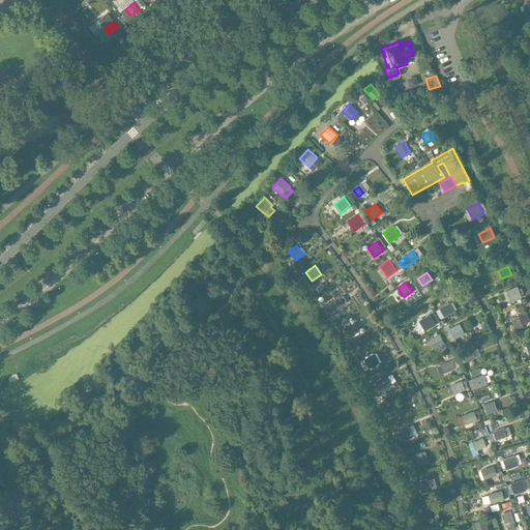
[(520,297),(516,287),(505,291),(509,301),(520,297)]
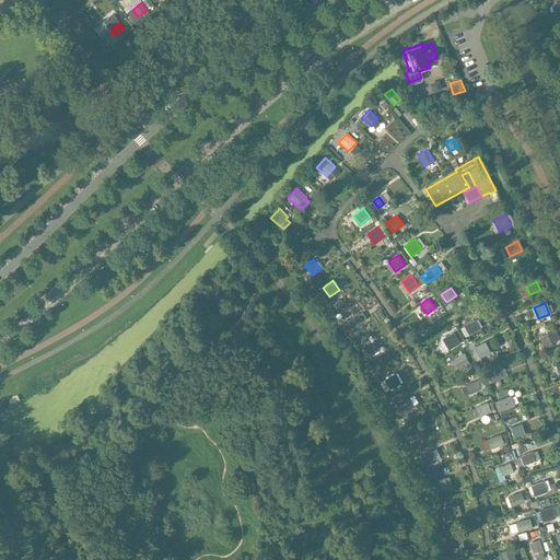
[(349,331),(364,321),(359,314),(345,324),(349,331)]
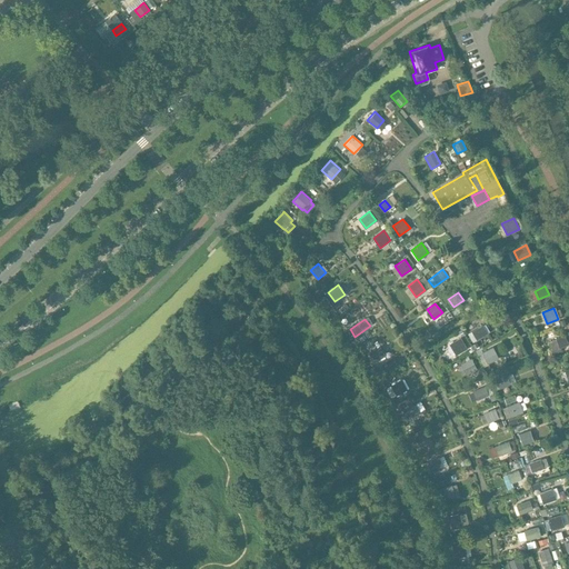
[(487,333),(482,325),(471,331),(476,339),(487,333)]
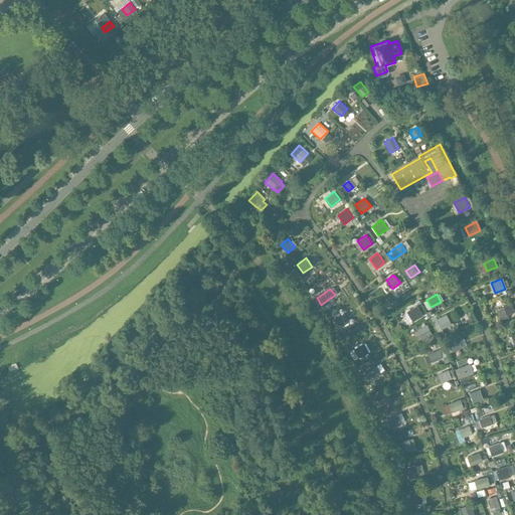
[(503,306),(505,315),(514,312),(511,303),(503,306)]
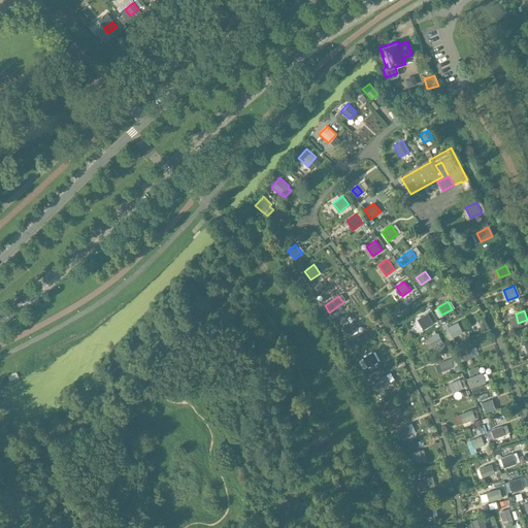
[(423,330),(433,324),(427,314),(418,319),(423,330)]
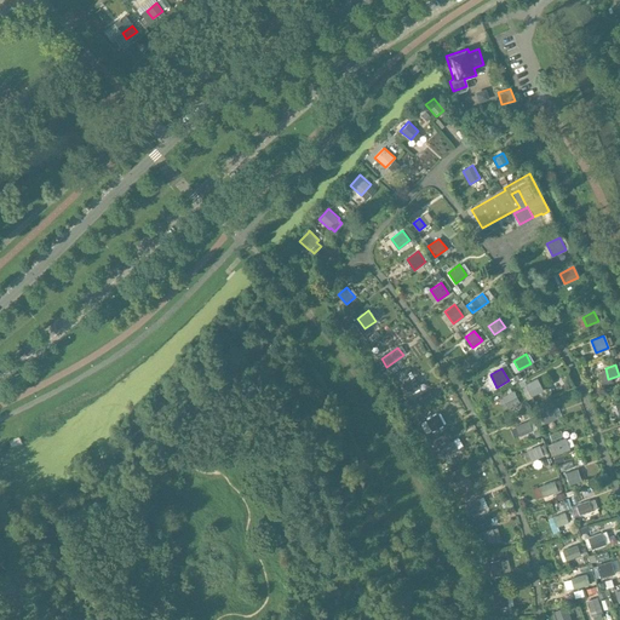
[(420,386),(415,378),(403,385),(409,395),(420,386)]
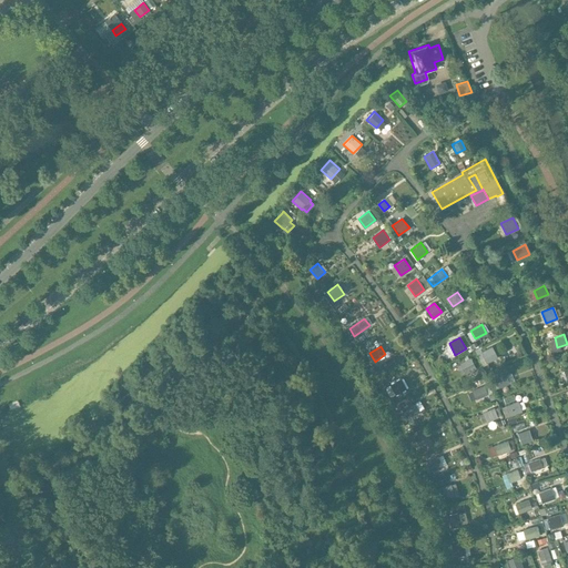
[(497,357),(492,346),(480,352),(486,363),(497,357)]
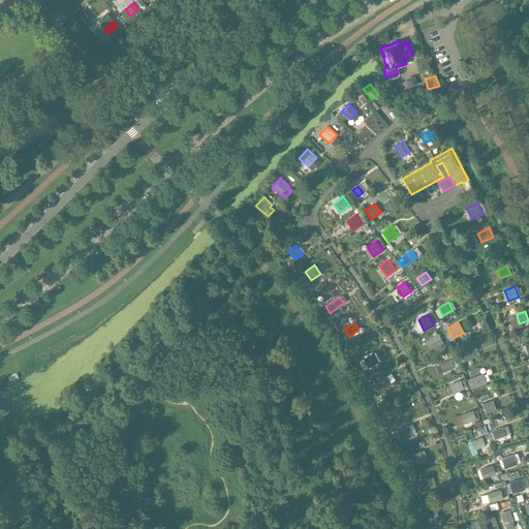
[(443,343),(438,333),(428,338),(429,340),(426,342),(430,349),(433,348),(433,349),(443,343)]
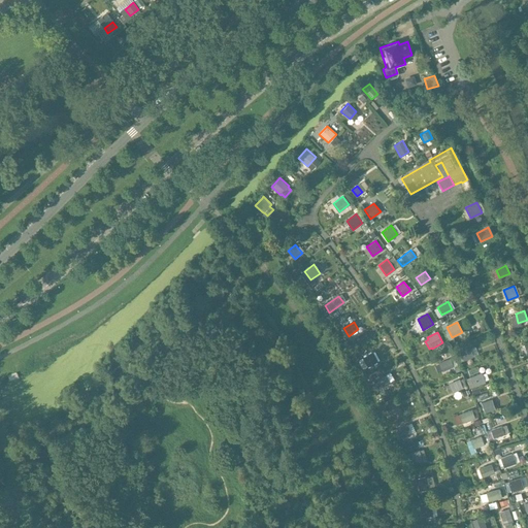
[(472,356),(469,348),(459,352),(462,360),(472,356)]
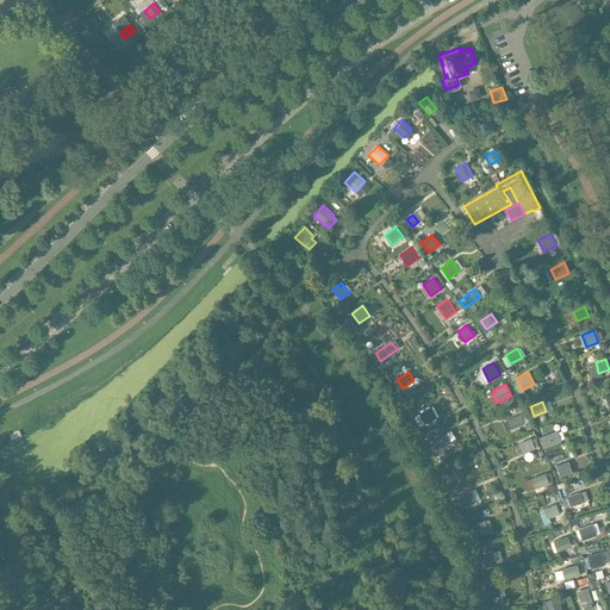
[(437,417),(431,408),(415,416),(419,427),(437,417)]
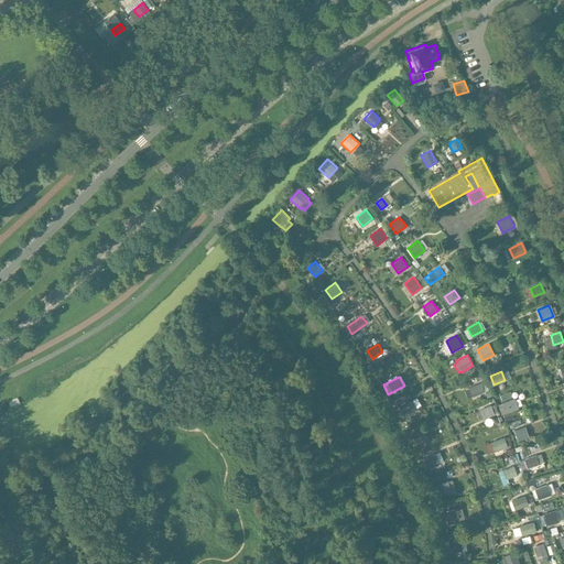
[(473,397),(485,392),(480,383),(468,388),(473,397)]
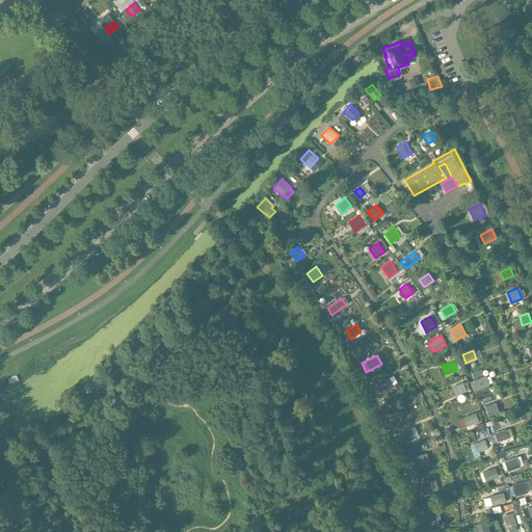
[(488,384),(484,375),(473,380),(477,389),(488,384)]
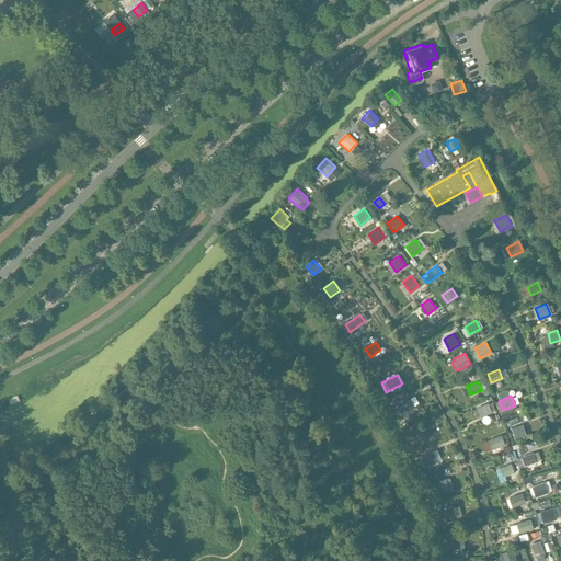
[(415,407),(410,398),(398,404),(402,413),(415,407)]
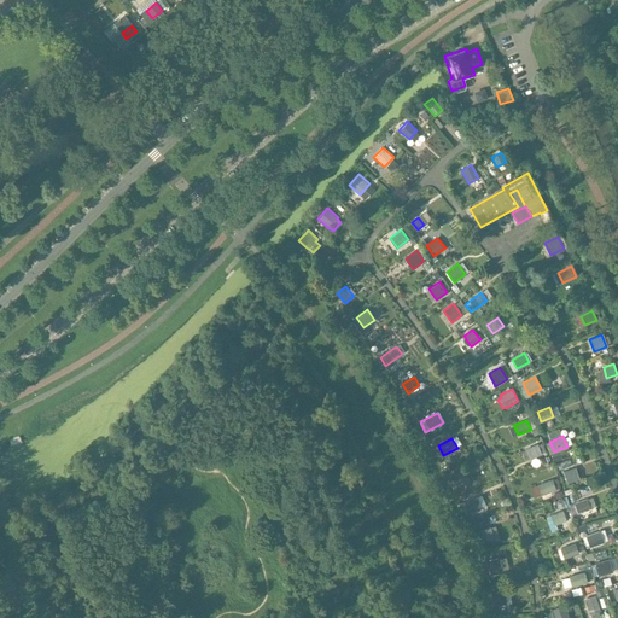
[(541,454),(537,443),(524,449),(529,459),(541,454)]
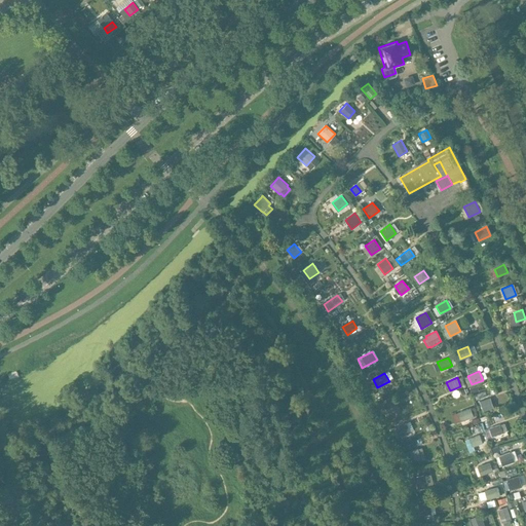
[(492,406),(489,397),(479,401),(482,409),(492,406)]
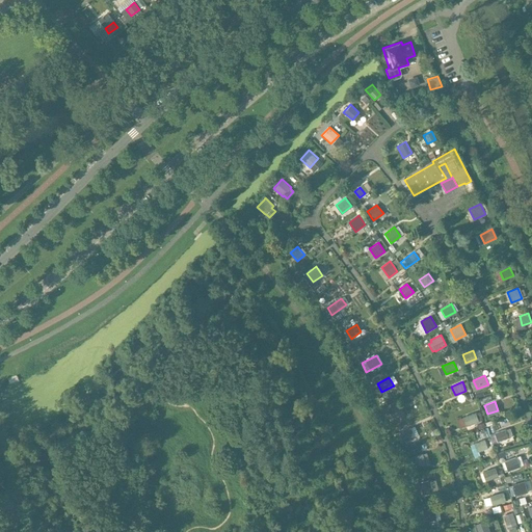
[(405,414),(400,403),(389,408),(394,419),(405,414)]
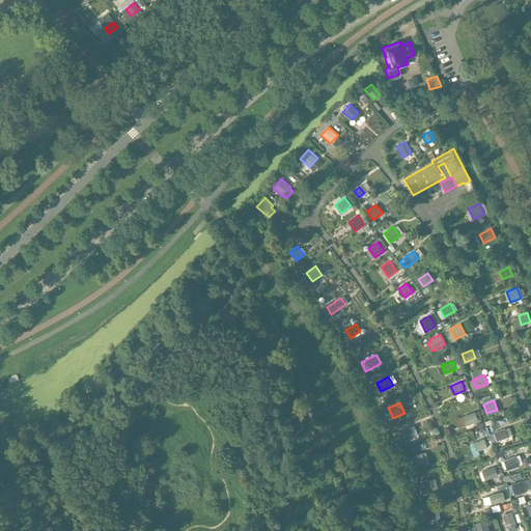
[(477,420),(474,412),(462,416),(465,424),(477,420)]
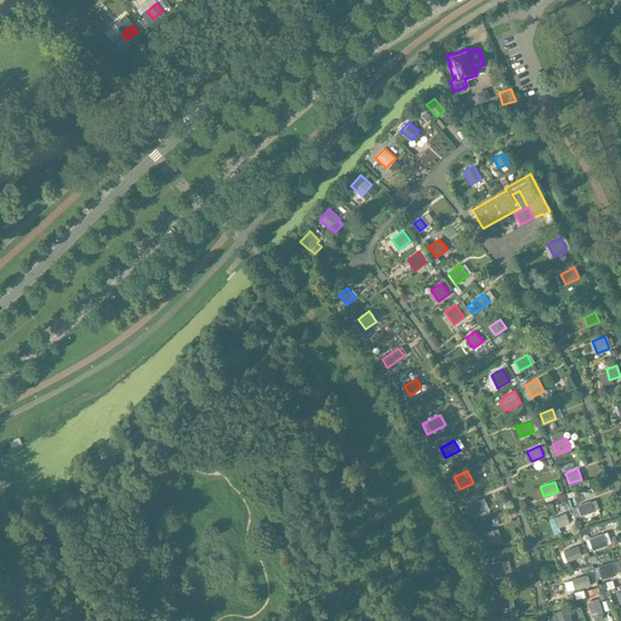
[(484,511),(480,499),(463,506),(467,518),(484,511)]
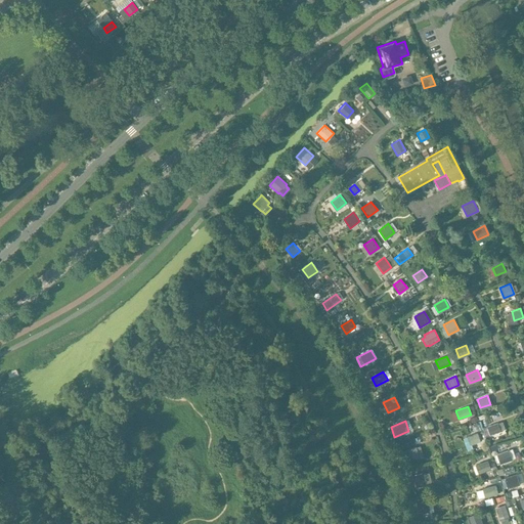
[(487,427),(490,435),(500,431),(497,423),(487,427)]
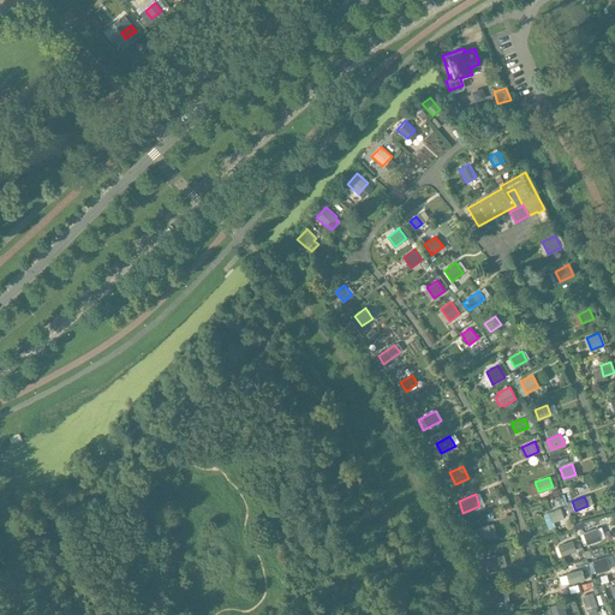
[(563,518),(560,508),(548,513),(551,523),(563,518)]
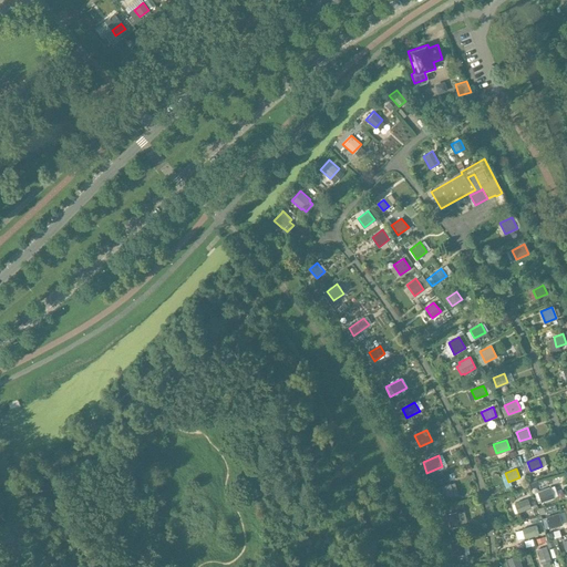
[(454,494),(451,484),(439,487),(442,498),(454,494)]
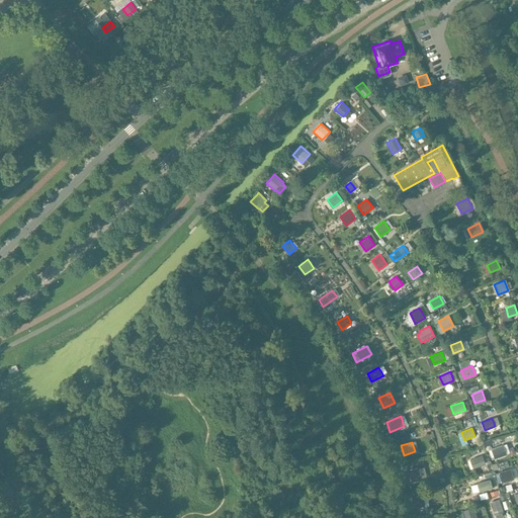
[(505,454),(502,445),(490,449),(494,458),(505,454)]
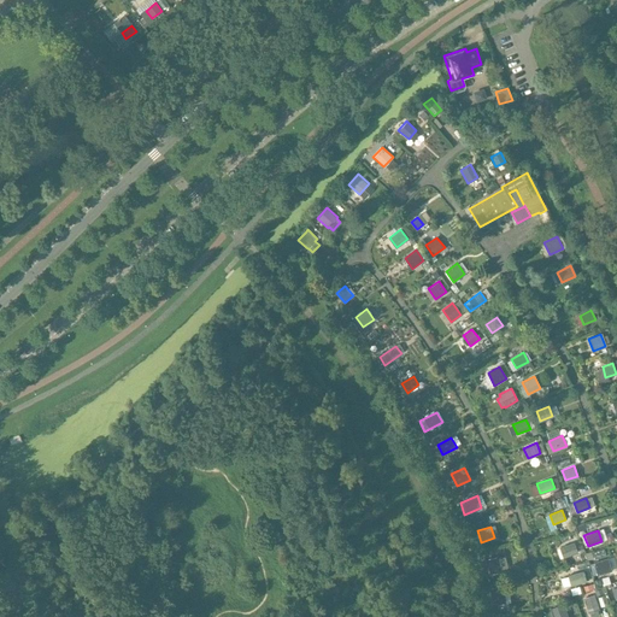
[(576,552),(574,542),(559,547),(563,557),(576,552)]
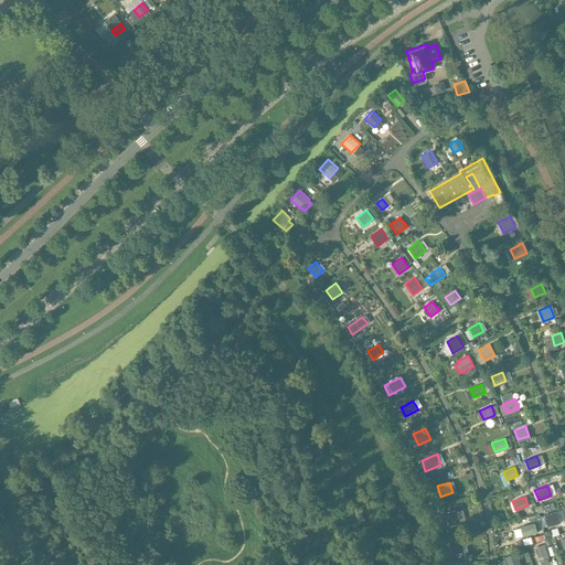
[(459,523),(456,510),(447,512),(449,525),(459,523)]
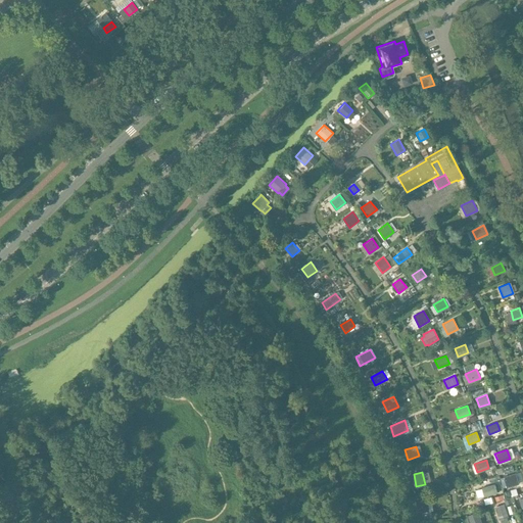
[(518,483),(515,474),(503,477),(506,487),(518,483)]
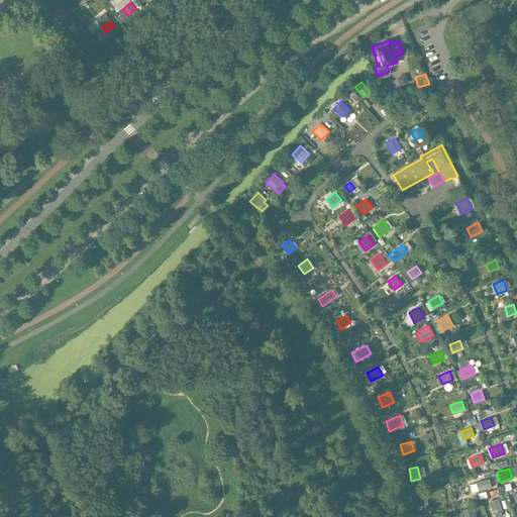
[(491,487),(489,479),(476,483),(478,491),(491,487)]
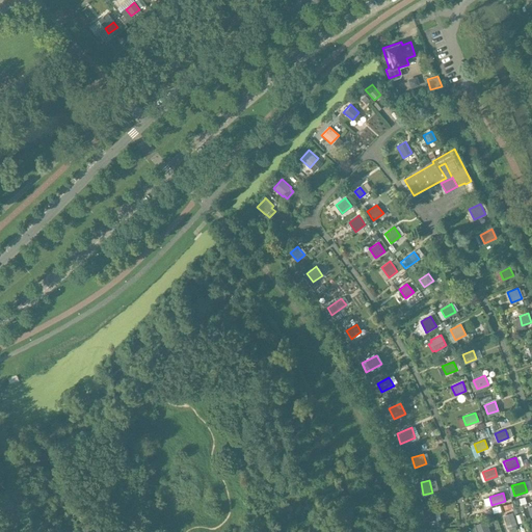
[(436,521),(435,510),(420,511),(421,522),(436,521)]
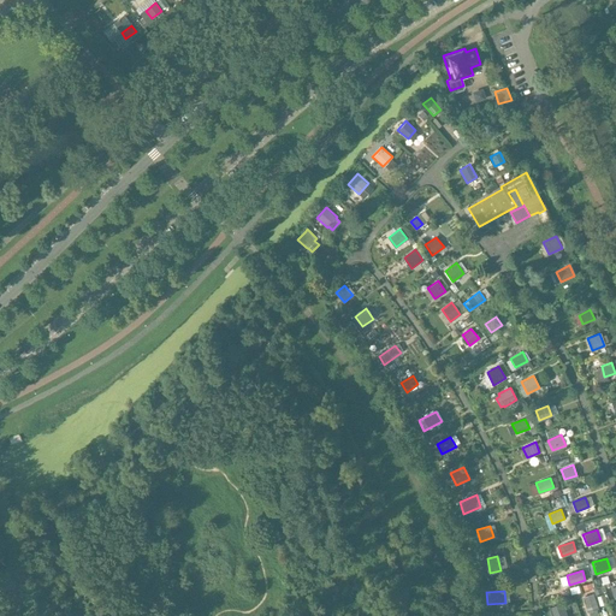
[(582,598),(586,608),(596,605),(592,594),(582,598)]
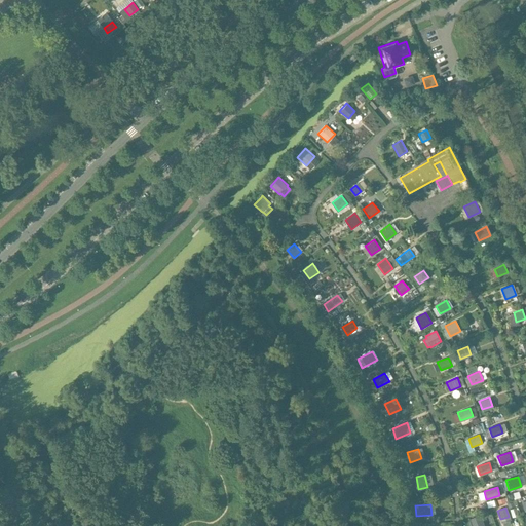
[(481,525),(484,525),(480,515),(468,519),(471,525),(481,525)]
